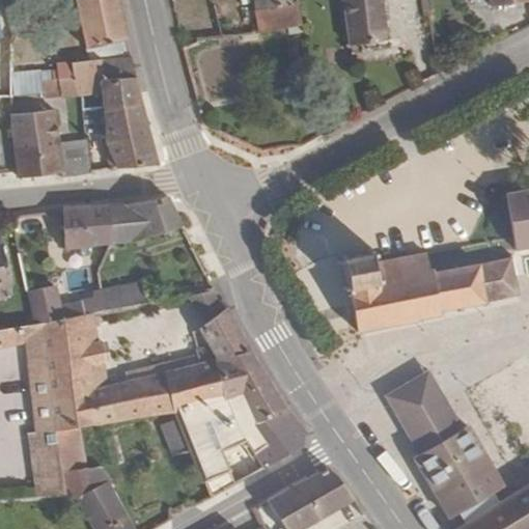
[(87,60),(131,57),(116,0),(73,0),(82,36),(87,60)]
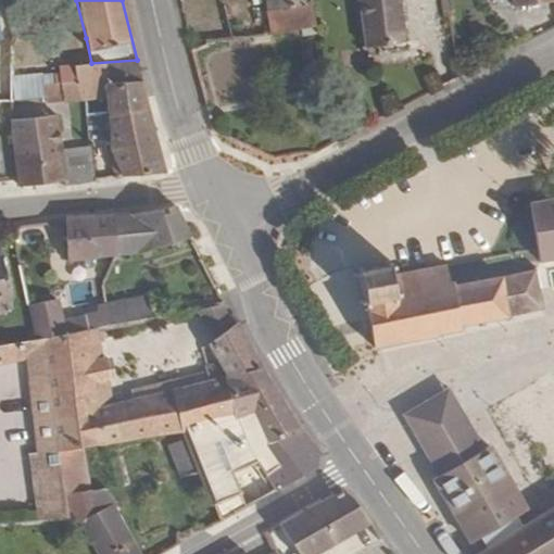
[(265,0),(272,29),(315,23),(310,0),(265,0)]
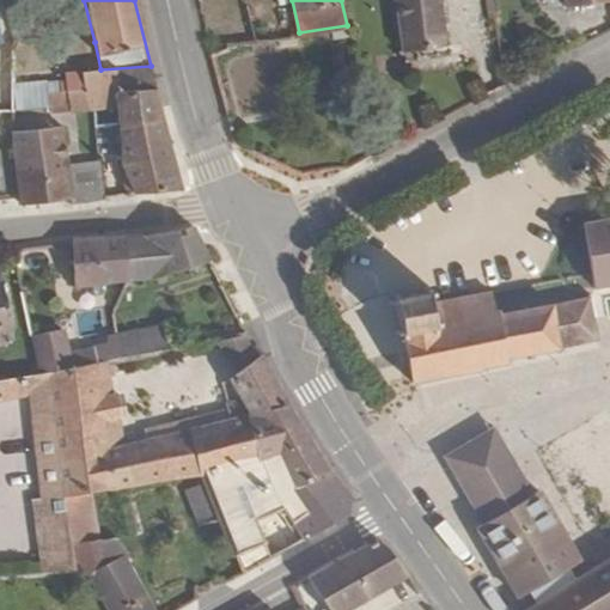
[(394,0),(402,59),(437,53),(435,47),(435,43),(445,41),(438,0),(394,0)]
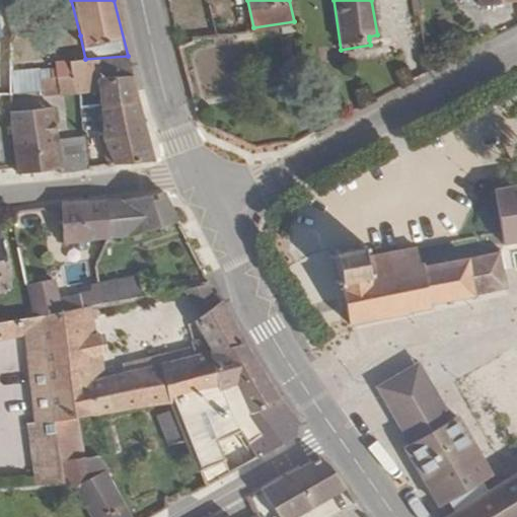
[(85,59),(73,60),(75,77),(75,90),(81,89),(102,88),(104,104),(140,102),(132,73),(128,56),(85,59)]
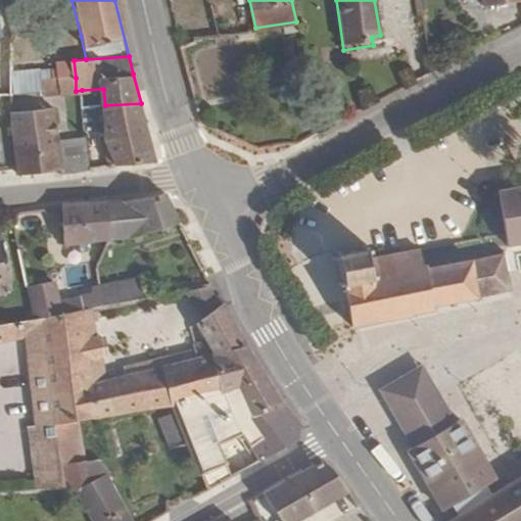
[(76,78),(46,81),(47,93),(76,91),(76,78)]
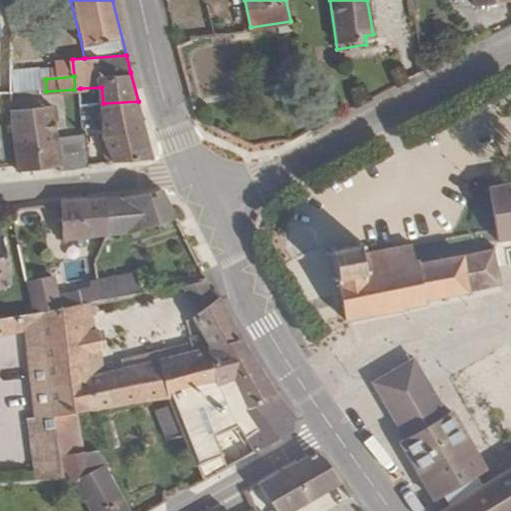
[(52,100),(10,103),(21,171),(57,166),(57,171),(90,166),(85,134),(78,135),(57,138),(52,100)]
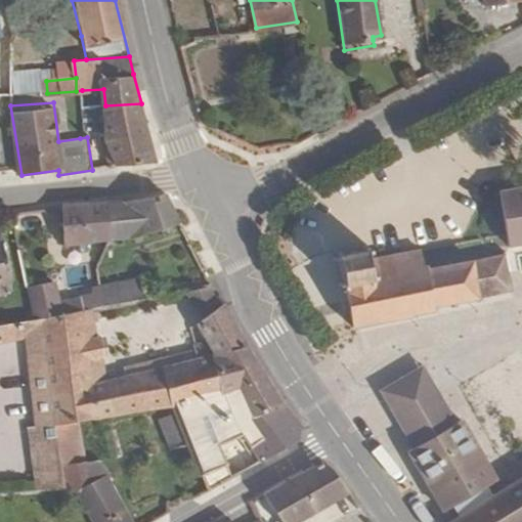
[(112,167),(157,160),(141,103),(105,105),(110,137),(113,148),(106,150),(112,167)]
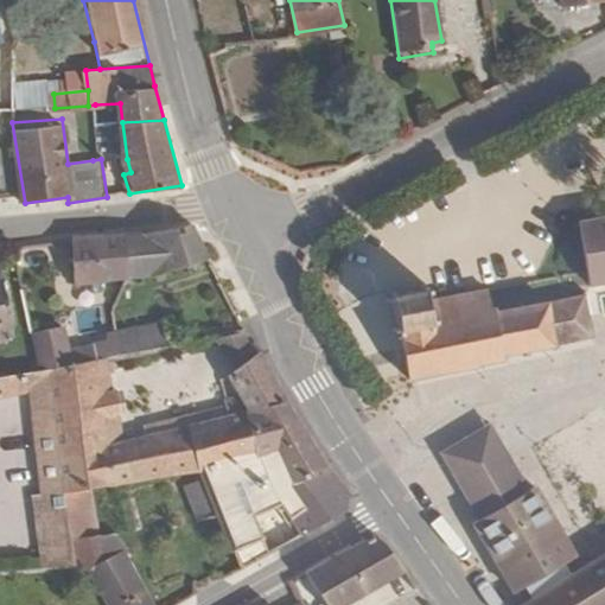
[(591,282),(604,280),(604,205),(581,211),(591,282)]
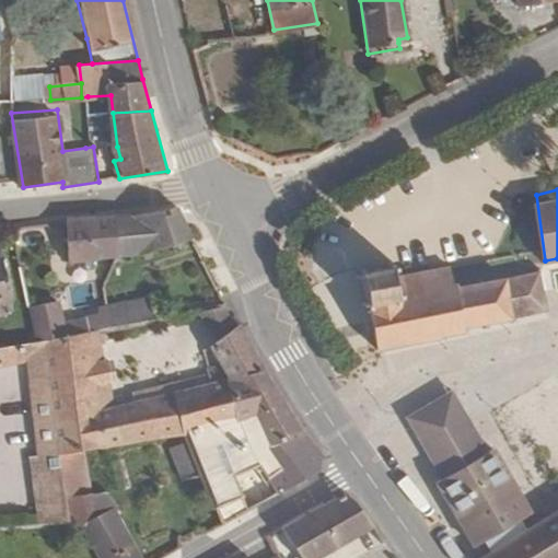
[(147,253),(197,235),(185,204),(139,217),(123,218),(120,257),(147,253)]
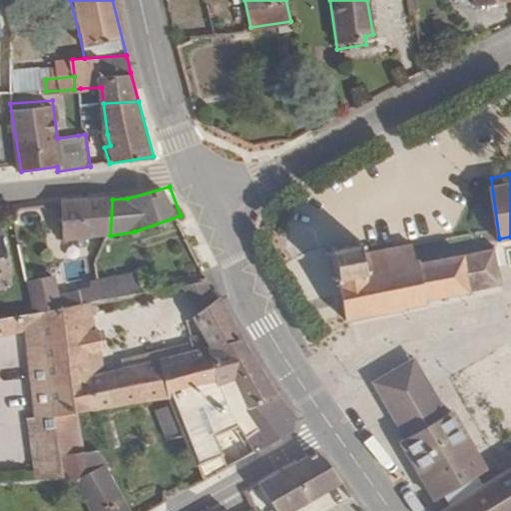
[(68,241),(110,235),(112,199),(69,201),(68,241)]
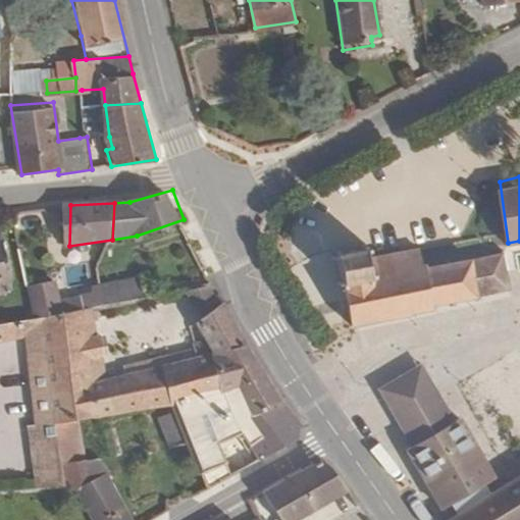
[(482,288),(510,282),(505,253),(504,249),(502,250),(474,255),(474,251),(422,261),(418,241),(368,251),(367,246),(371,244),(371,239),(366,240),(364,235),(359,236),(360,241),(341,246),(340,240),(334,242),(335,247),(330,248),(331,253),(336,252),(342,271),(335,272),(336,278),(343,277),(352,318),(437,303),(436,297),(450,294),(451,298),(457,297),(456,293),(475,290),(476,294),(483,292),(482,288)]
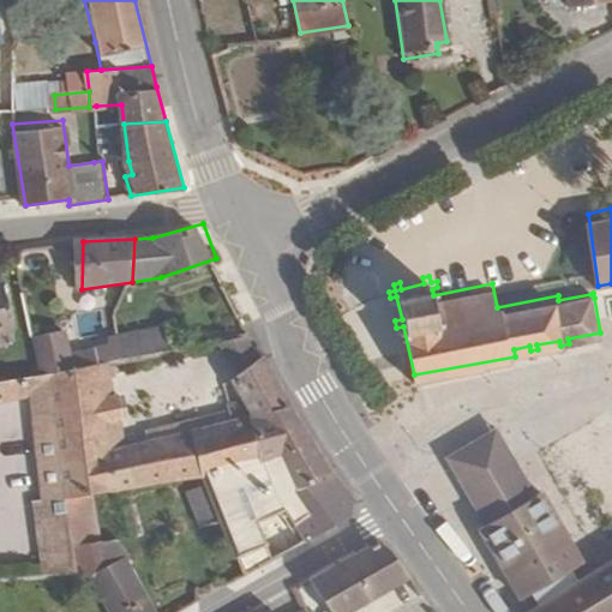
[(0,328),(11,325),(0,286),(0,328)]
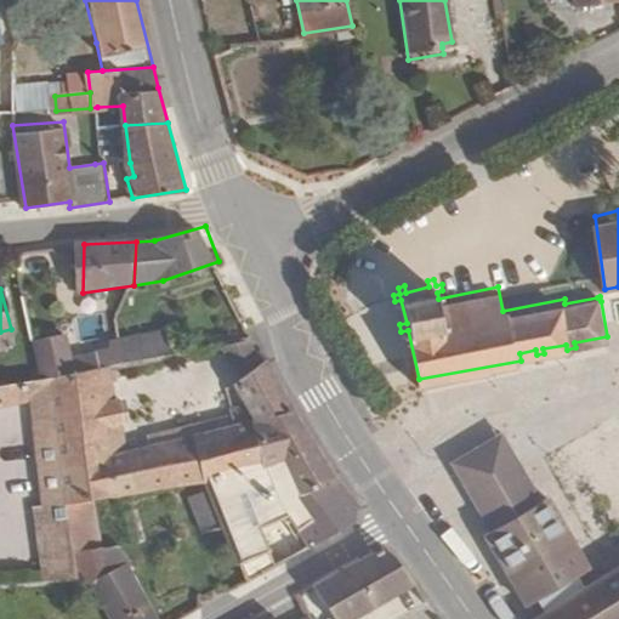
[(129,362),(175,352),(169,328),(124,336),(125,345),(129,362)]
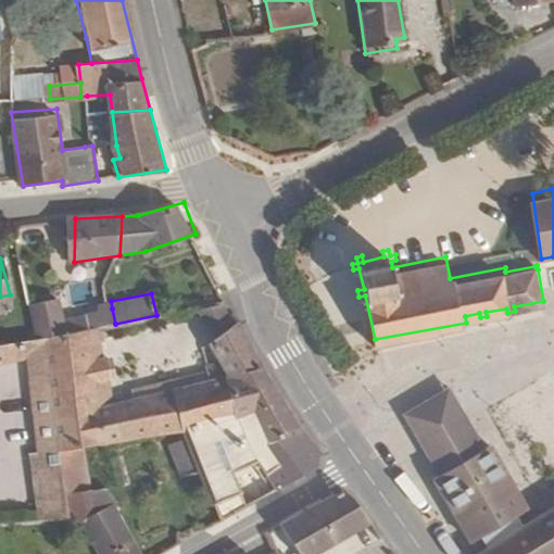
[(99,327),(115,324),(112,309),(64,318),(60,299),(29,305),(38,340),(43,339),(99,327)]
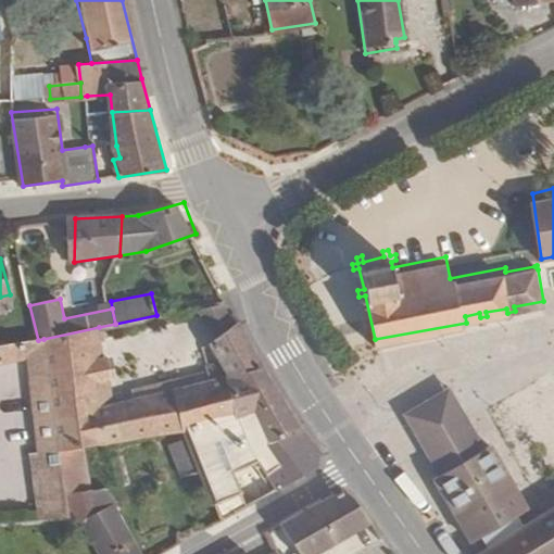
[(214,342),(230,376),(264,359),(241,323),(214,342)]
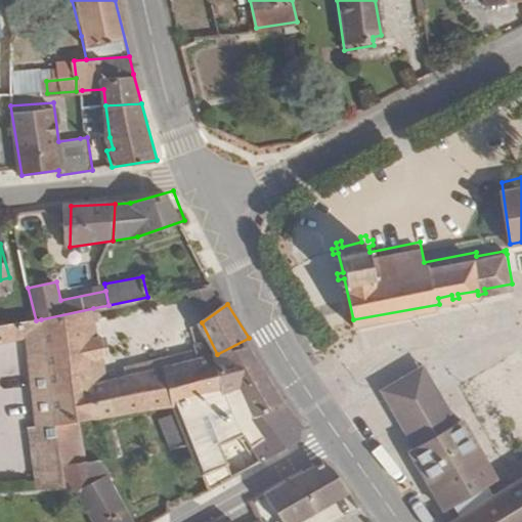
[(317,358),(338,387),(373,353),(446,337),(440,306),(353,325),(338,340),(327,350),(317,358)]
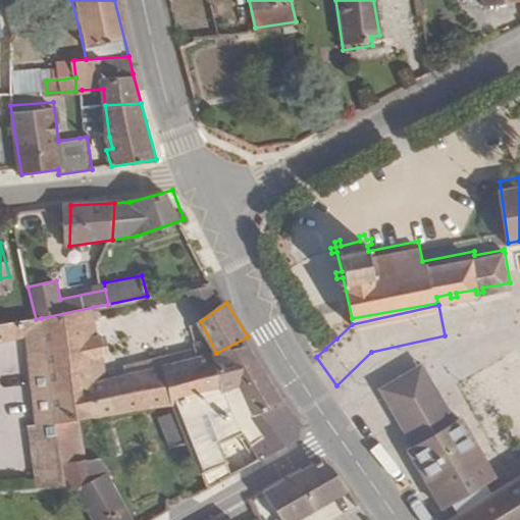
[(41,318),(46,347),(99,336),(93,307),(41,318)]
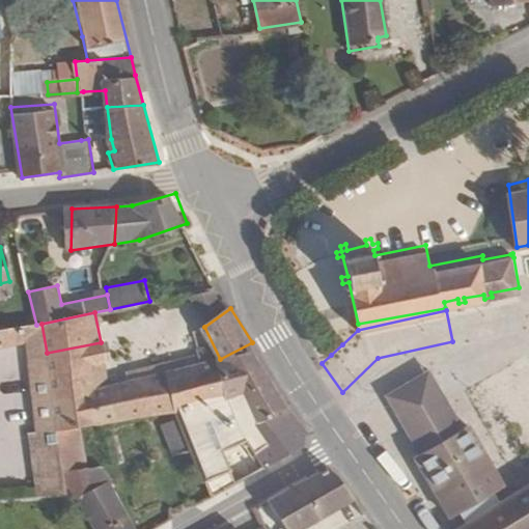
[(0,349),(24,345),(34,421),(56,420),(49,369),(47,353),(42,324),(36,325),(0,329),(0,349)]
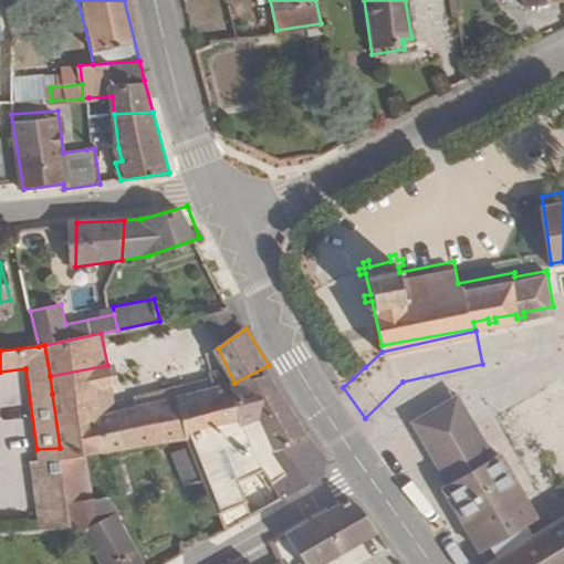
[(346,369),(353,378),(365,367),(358,358),(346,369)]
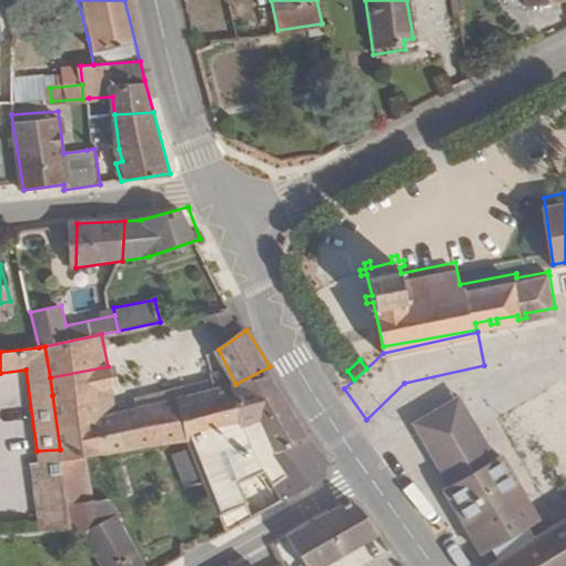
[(50,377),(52,395),(112,384),(108,366),(50,377)]
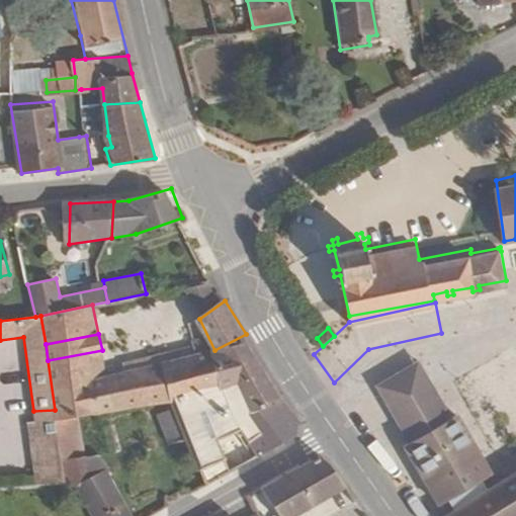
[(245,427),(259,452),(294,432),(297,415),(246,334),(215,350),(232,381),(170,398),(204,467),(227,457),(219,440),(245,427)]
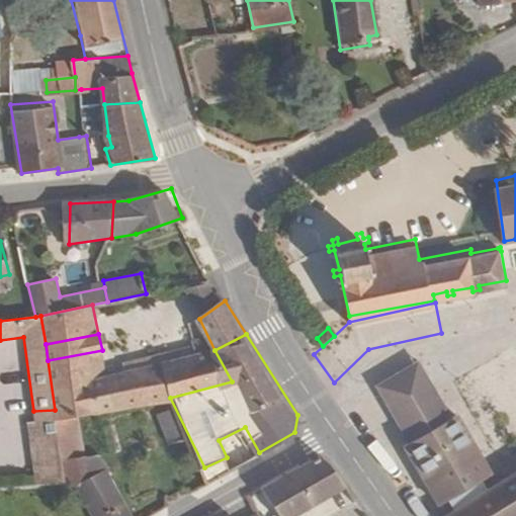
[(55,410),(63,458),(85,455),(79,416),(170,398),(232,381),(215,350),(107,372),(102,350),(48,360),(55,410)]
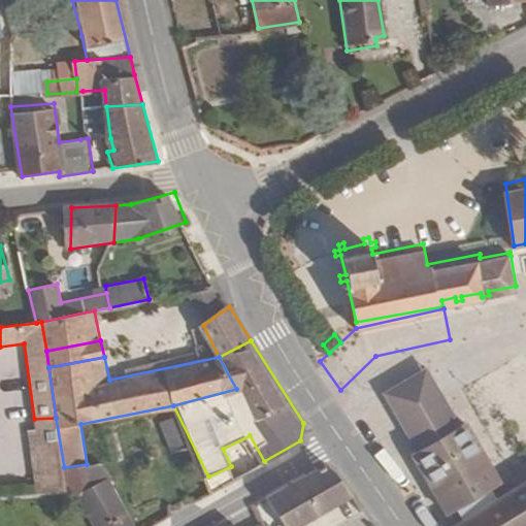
[(386,405),(452,501),(499,467),(449,390),(433,400),(422,382),(386,405)]
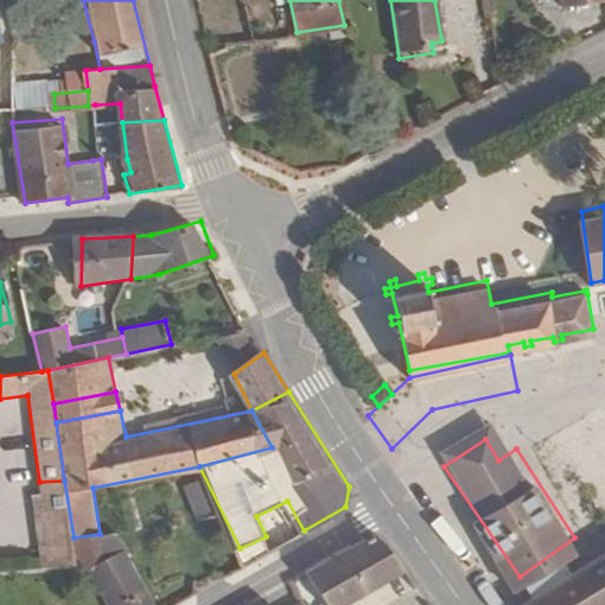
[(21,555),(76,554),(74,537),(64,481),(39,482),(14,482),(21,555)]
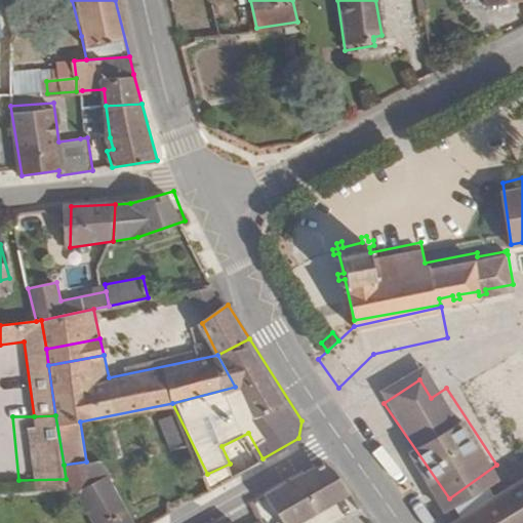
[(78,493),(106,477),(96,459),(86,461),(64,465),(66,479),(69,493),(78,493)]
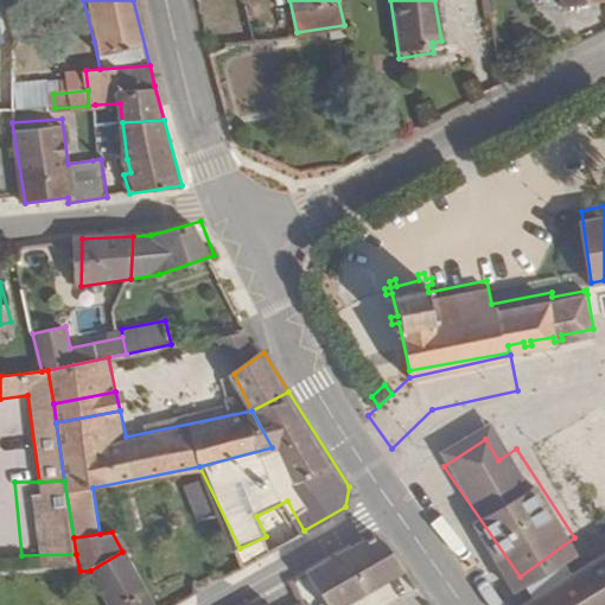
[(375,532),(307,571),(325,604),(336,604),(411,565),(392,536),(375,532)]
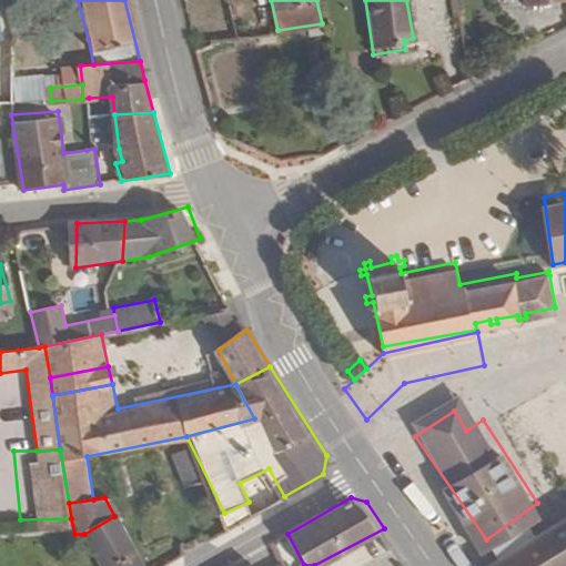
[(144,565),(118,514),(114,516),(84,534),(102,565),(144,565)]
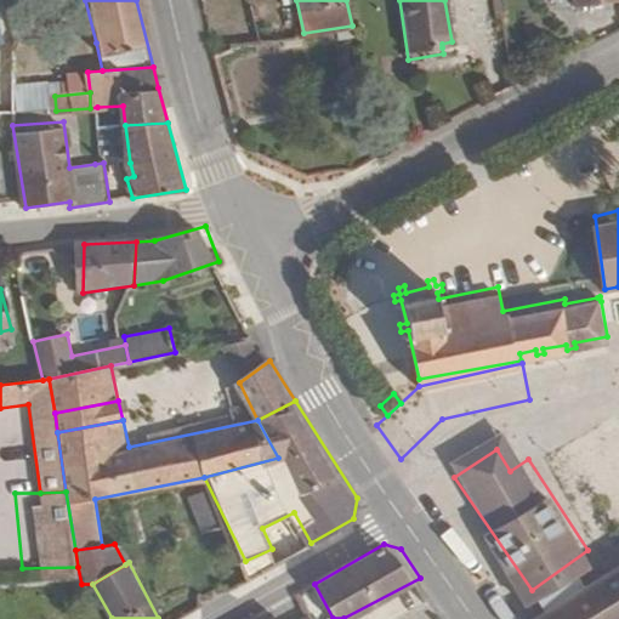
[(618,562),(533,613),(535,618),(617,618),(618,618),(618,562)]
